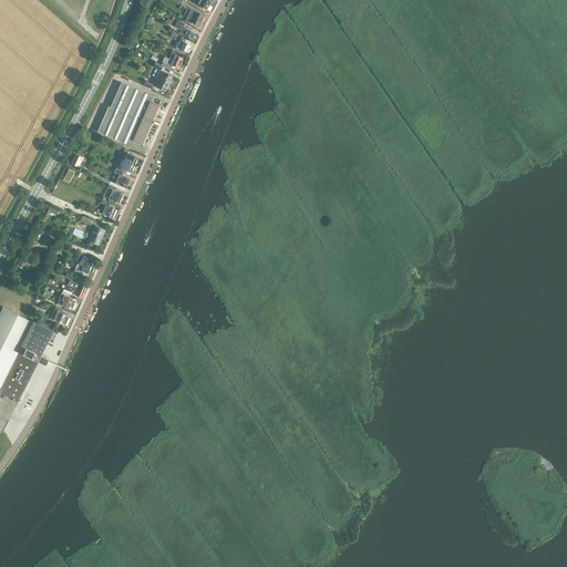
[(210,4),(200,0),(196,0),(195,3),(207,11),(210,4)]
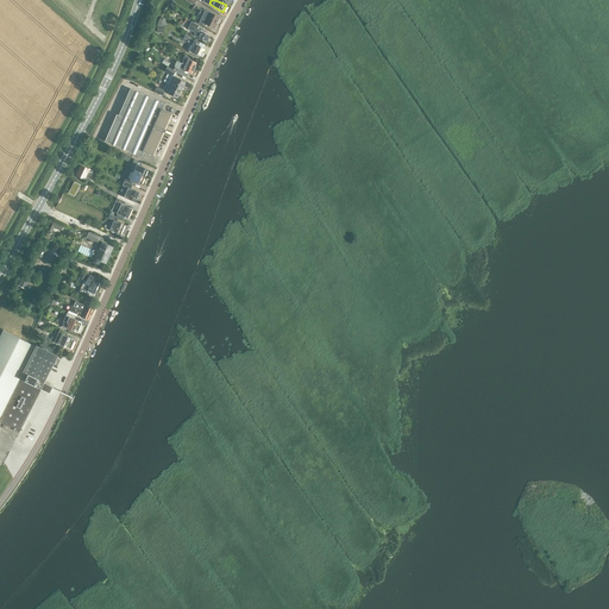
[(219,18),(211,13),(208,12),(201,8),(195,20),(199,23),(199,24),(205,26),(206,25),(213,29),(219,18)]
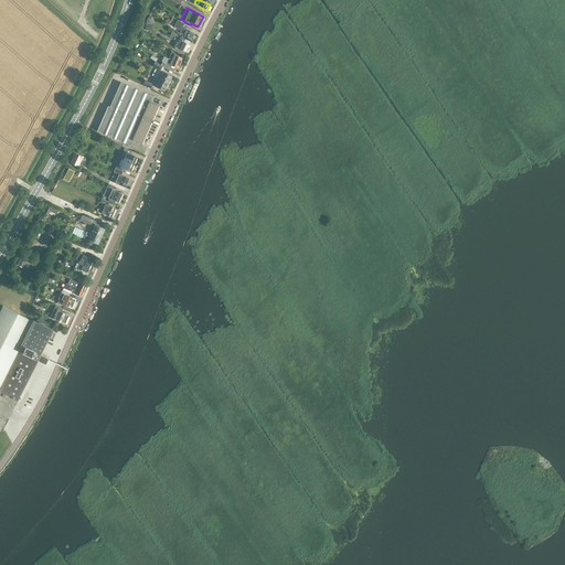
[(176,20),(173,24),(173,25),(174,27),(181,30),(179,33),(183,35),(191,40),(194,33),(187,30),(187,28),(183,27),(184,24),(176,20)]
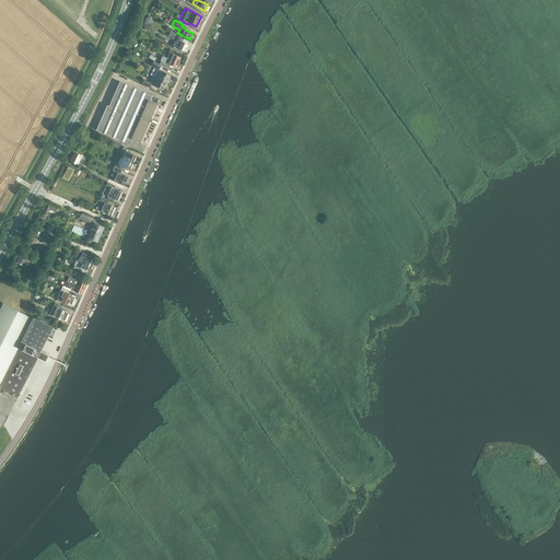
[(156,33),(162,36),(166,39),(168,35),(159,30),(156,33)]
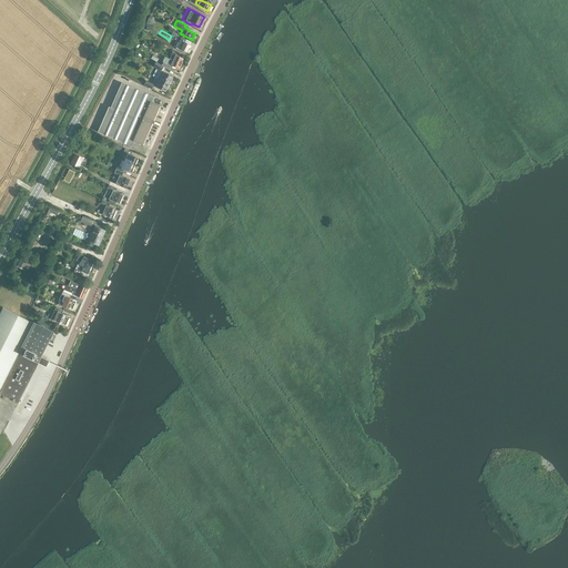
[(176,48),(181,50),(186,52),(190,46),(185,42),(186,40),(183,39),(183,40),(181,38),(179,42),(176,48)]
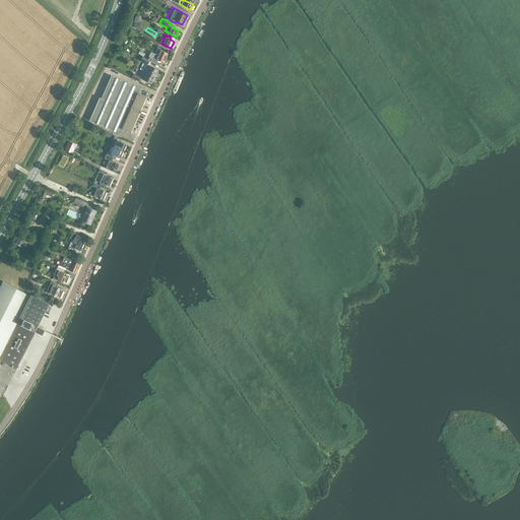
[(161,57),(166,59),(166,58),(167,58),(168,57),(167,56),(168,54),(160,51),(161,49),(158,48),(155,54),(156,55),(161,57)]
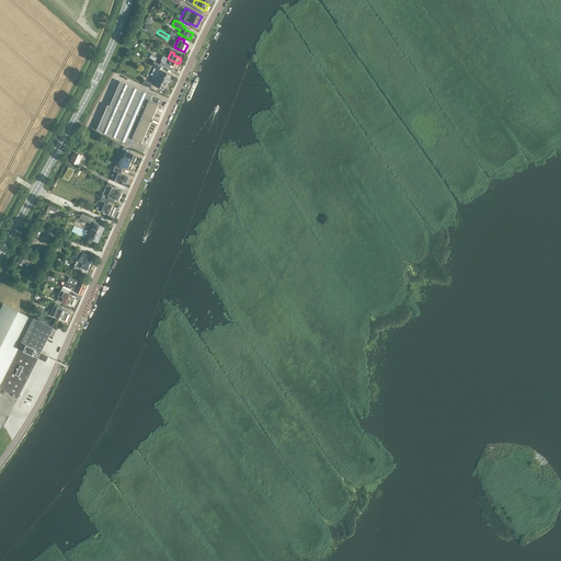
[(161,61),(160,65),(162,66),(161,67),(171,71),(173,69),(170,67),(170,66),(176,68),(178,67),(179,66),(179,65),(179,64),(174,61),(169,59),(168,58),(167,58),(164,64),(161,61)]
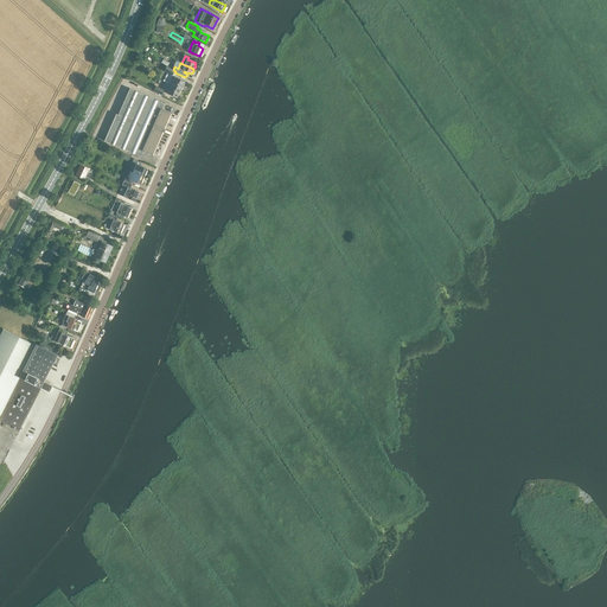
[(176,71),(166,66),(164,71),(172,76),(174,72),(176,71)]
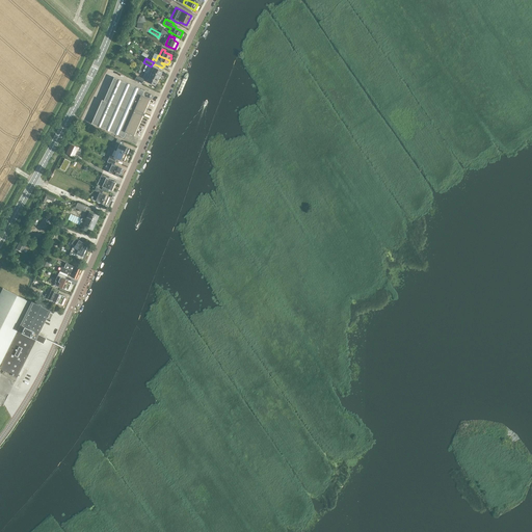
[(162,72),(152,68),(149,74),(158,79),(162,72)]
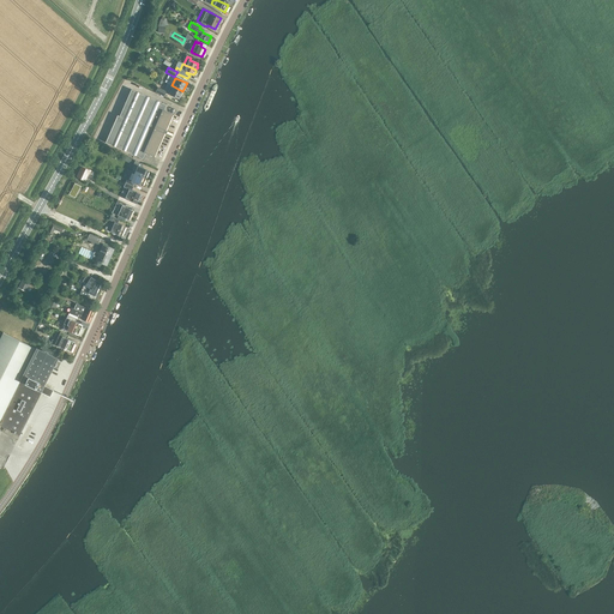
[(182,91),(172,85),(168,94),(179,100),(182,91)]
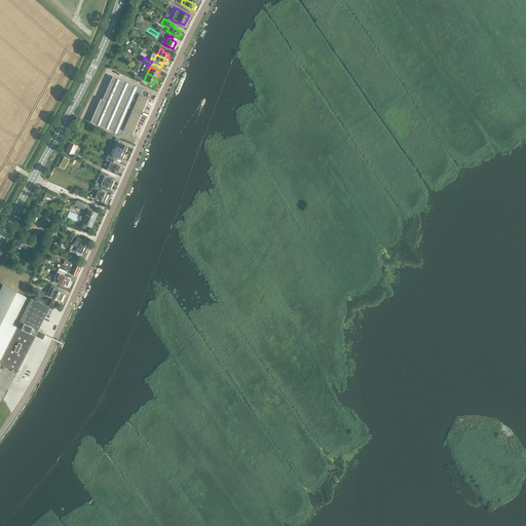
[(136,75),(133,79),(141,83),(143,78),(136,75)]
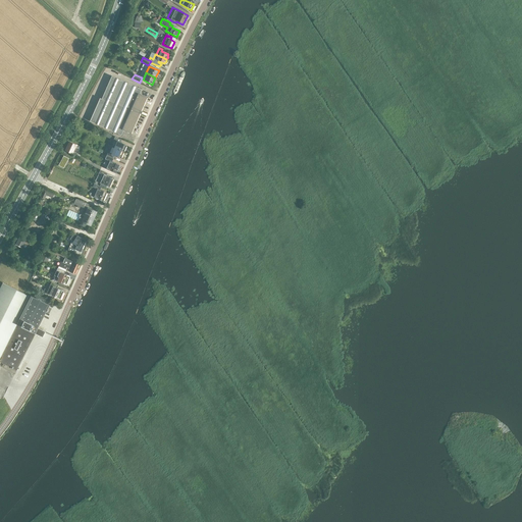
[(112,76),(101,99),(129,112),(131,109),(140,113),(147,98),(140,94),(142,90),(112,76)]
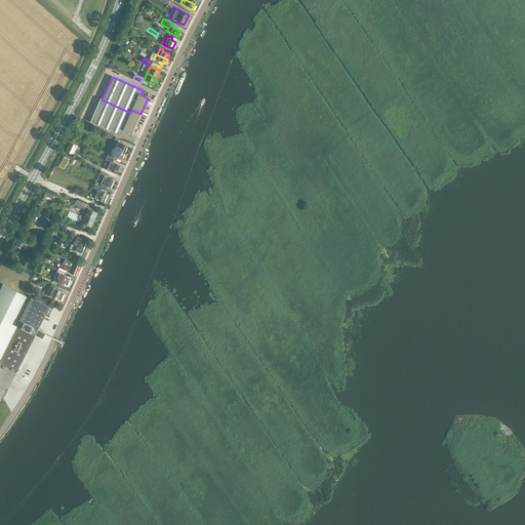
[(131,134),(140,114),(131,110),(130,113),(102,99),(101,99),(90,122),(122,136),(124,131),(131,134)]
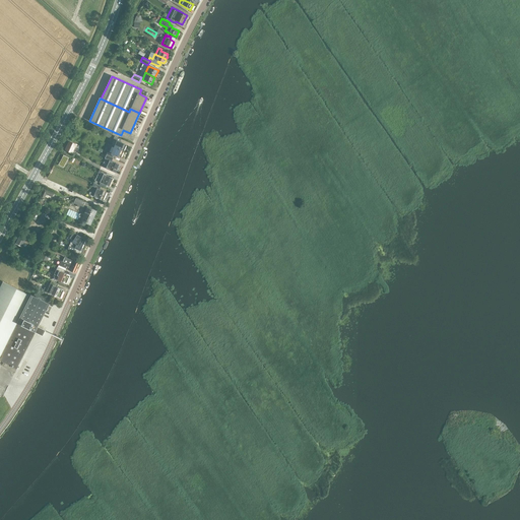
[(118,142),(115,147),(124,151),(126,145),(121,142),(122,140),(115,137),(114,140),(118,142)]
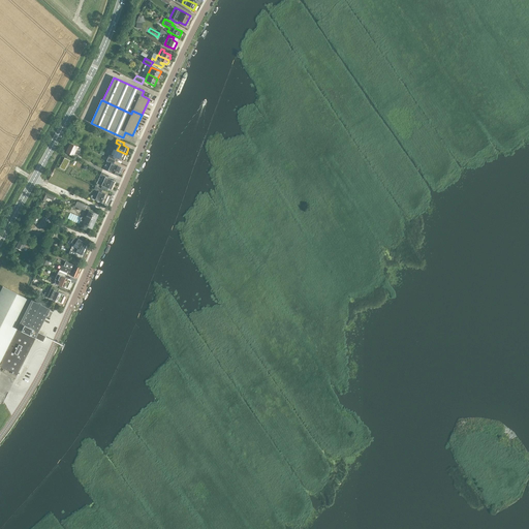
[(71,145),(67,153),(73,156),(78,148),(71,145)]
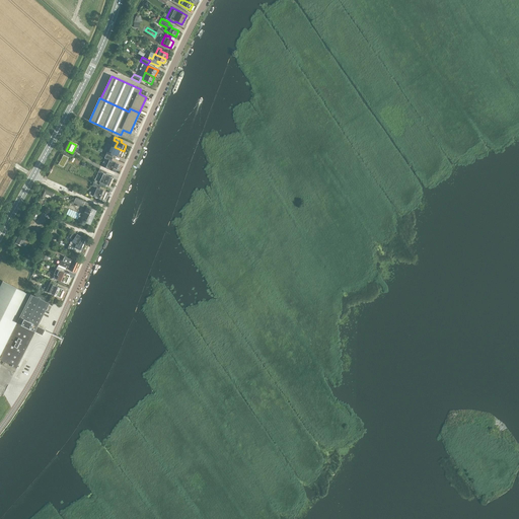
[(124,151),(115,147),(113,153),(107,151),(106,155),(114,158),(115,155),(121,157),(124,151)]
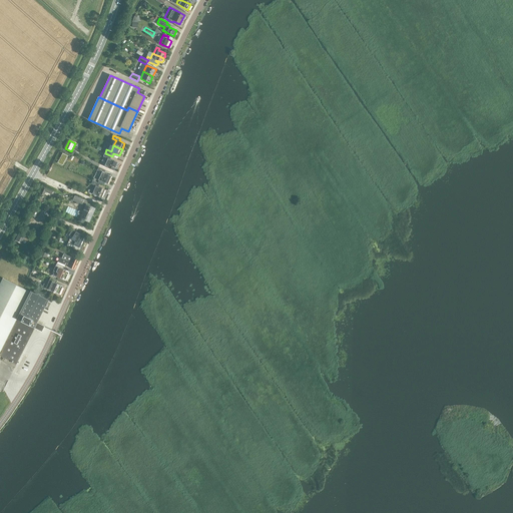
[(63,165),(68,156),(63,153),(57,162),(63,165)]
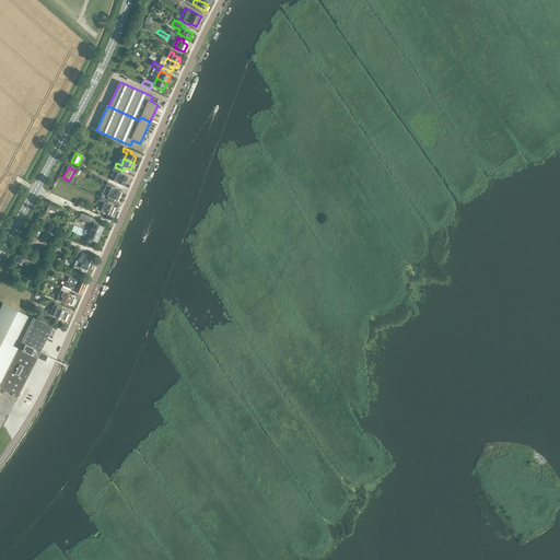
[(123,171),(115,167),(113,172),(116,173),(114,178),(116,178),(115,182),(125,186),(128,177),(120,174),(123,171)]
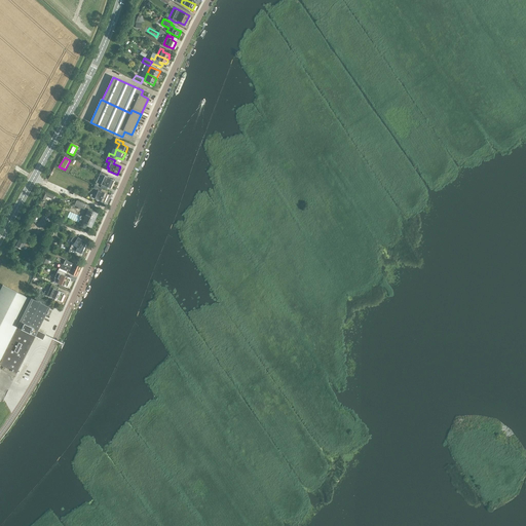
[(110,188),(114,180),(108,177),(108,175),(101,172),(100,175),(103,176),(101,181),(103,182),(102,184),(110,188)]
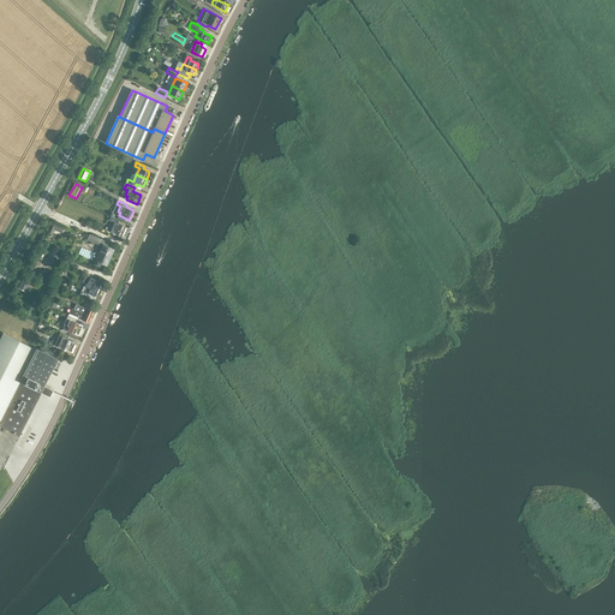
[(121,237),(126,227),(118,224),(119,221),(111,218),(109,221),(113,222),(111,228),(113,230),(111,233),(121,237)]
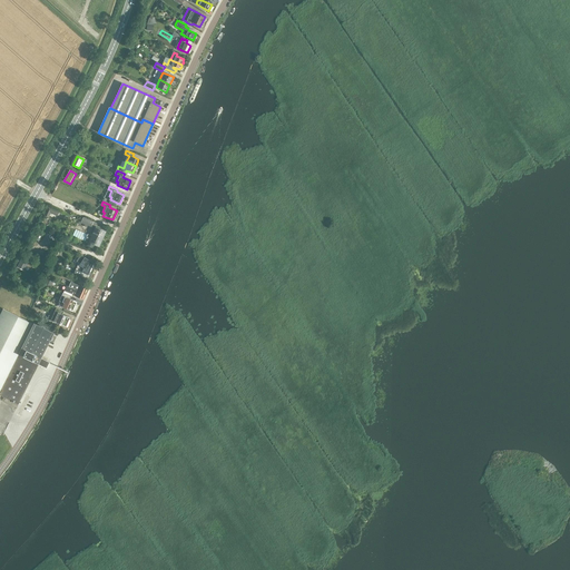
[(57,216),(59,212),(48,207),(45,216),(48,217),(50,213),(57,216)]
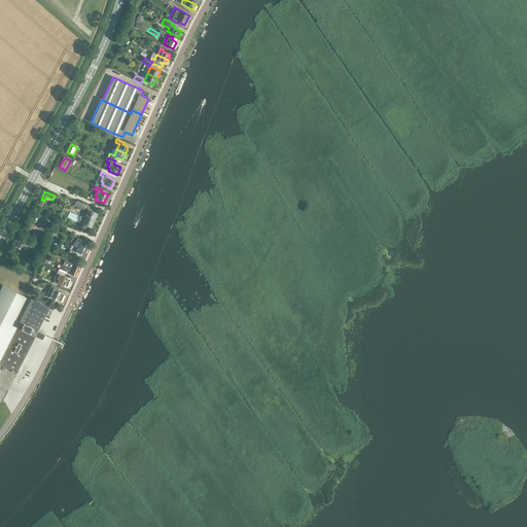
[(86,205),(77,201),(74,206),(84,210),(85,209),(84,208),(86,205)]
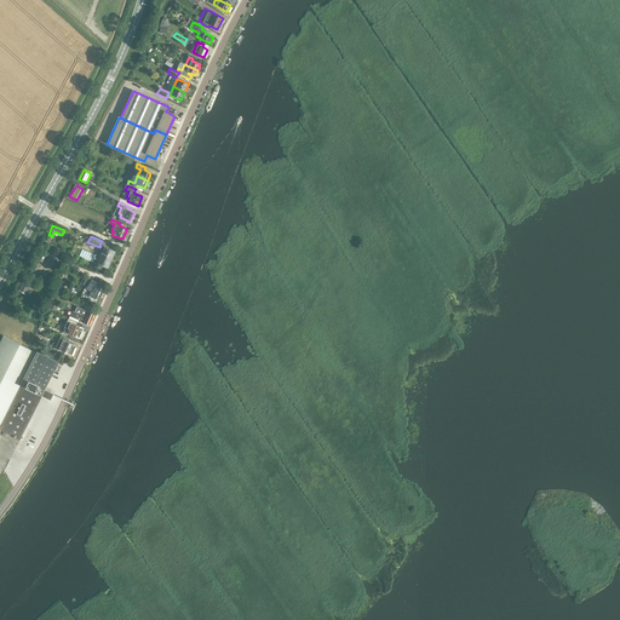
[(101,270),(103,267),(108,269),(116,252),(104,246),(95,267),(101,270)]
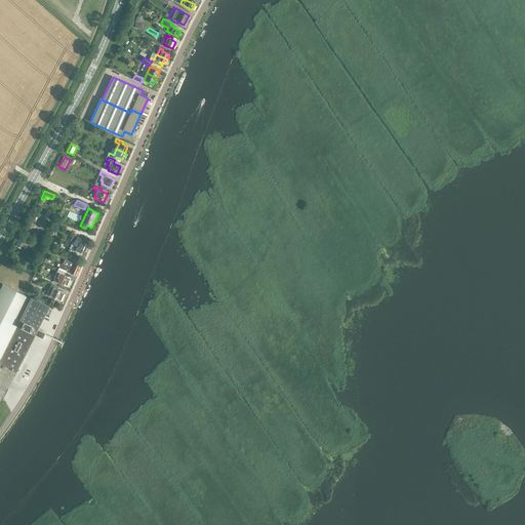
[(81,216),(70,211),(67,217),(78,223),(81,216)]
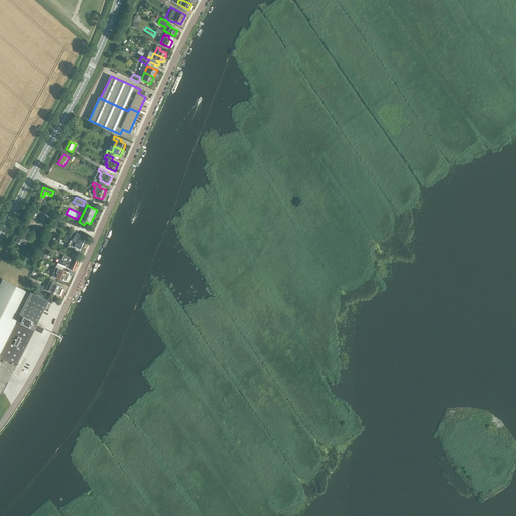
[(35,219),(39,212),(34,209),(30,217),(35,219)]
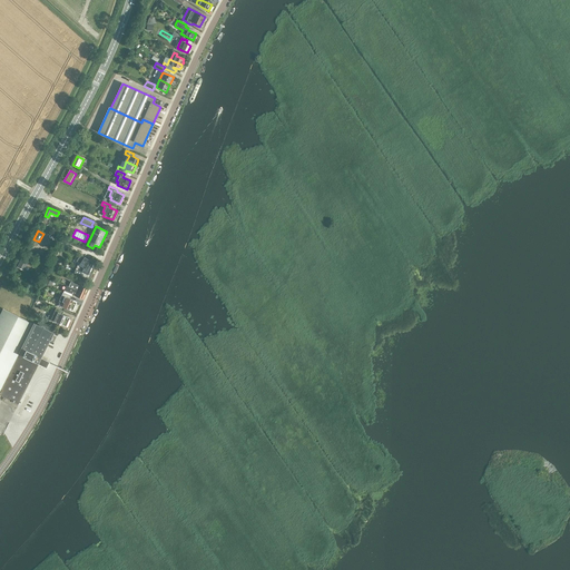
[(81,275),(82,273),(88,275),(94,264),(85,257),(85,258),(80,255),(77,261),(80,264),(79,265),(82,267),(81,268),(77,265),(75,273),(81,275)]
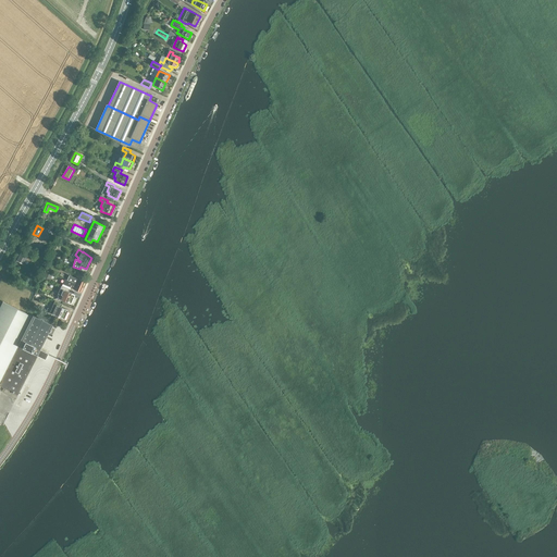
[(23,264),(27,256),(21,252),(16,261),(23,264)]
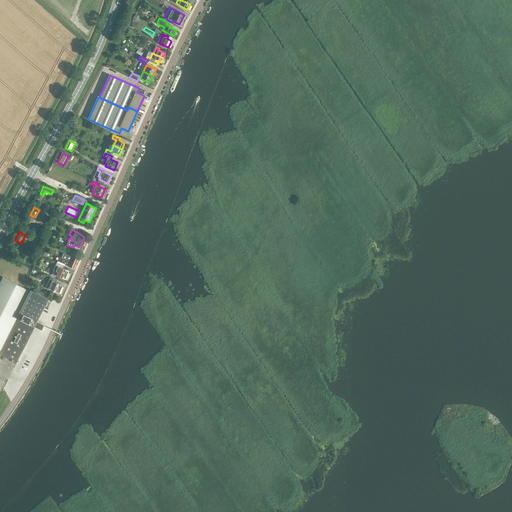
[(65,255),(64,258),(76,264),(78,259),(72,256),(71,257),(65,255)]
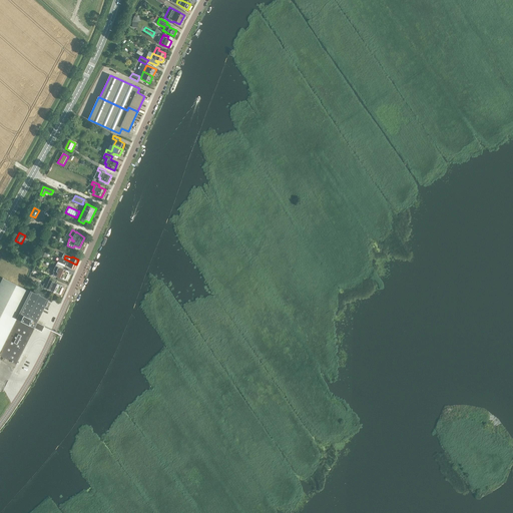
[(76,265),(64,259),(60,258),(58,262),(58,264),(63,267),(64,267),(65,265),(66,263),(68,265),(67,267),(74,270),(76,265)]
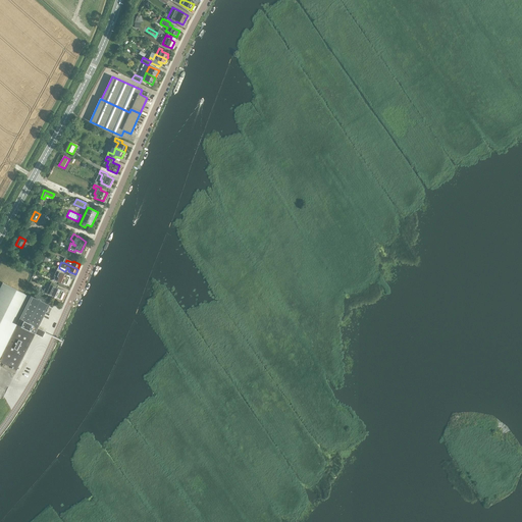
[(64,271),(59,268),(58,268),(54,275),(58,277),(57,280),(66,285),(70,276),(63,273),(64,271)]
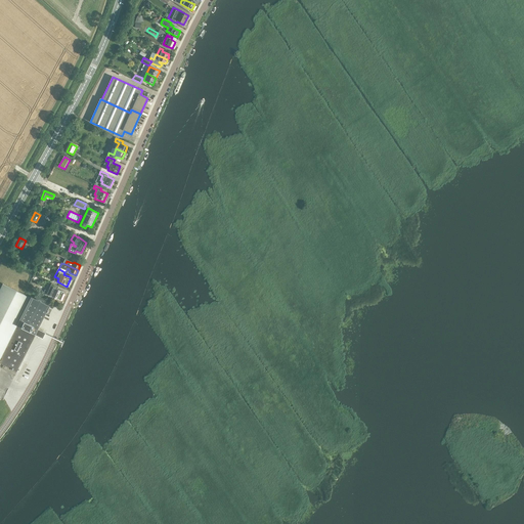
[(47,295),(51,297),(60,301),(64,293),(57,289),(58,287),(51,284),(50,287),(47,295)]
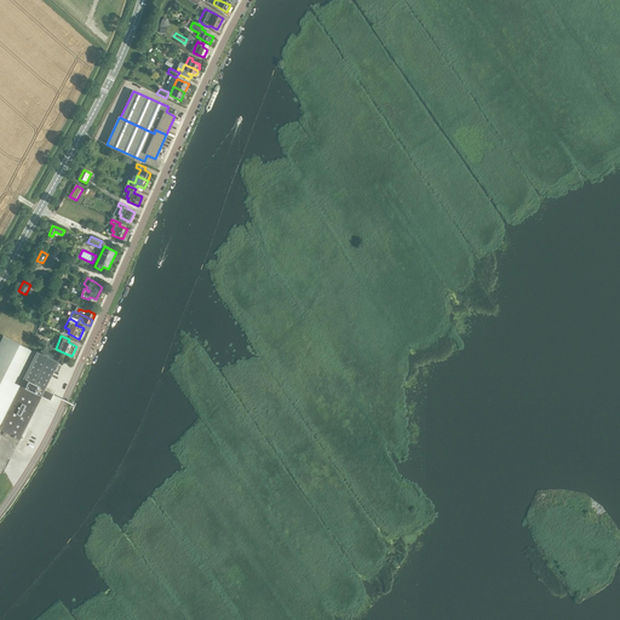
[(0,429),(21,440),(36,407),(41,396),(42,396),(51,400),(55,394),(45,389),(55,369),(58,372),(61,366),(57,365),(58,362),(52,360),(55,356),(41,350),(40,354),(36,351),(36,352),(29,349),(24,348),(4,337),(0,343),(0,429)]
